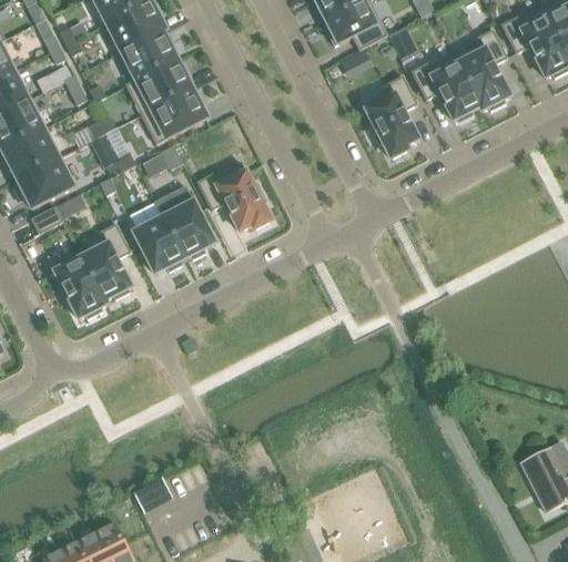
[(94,0),(107,22),(149,0),(94,0)]
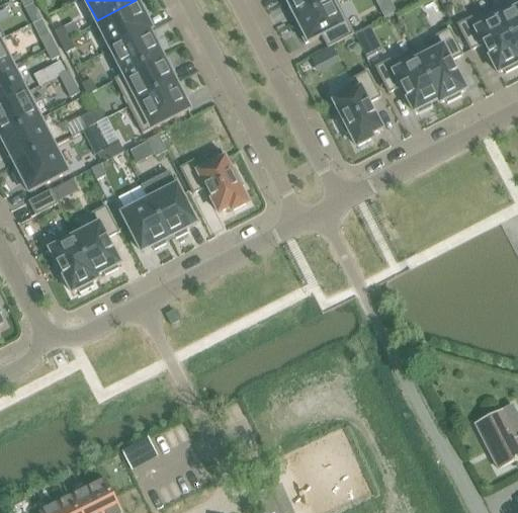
[(136,0),(97,20),(110,47),(151,25),(147,16),(150,14),(144,2),(140,4),(138,0),(136,0)]
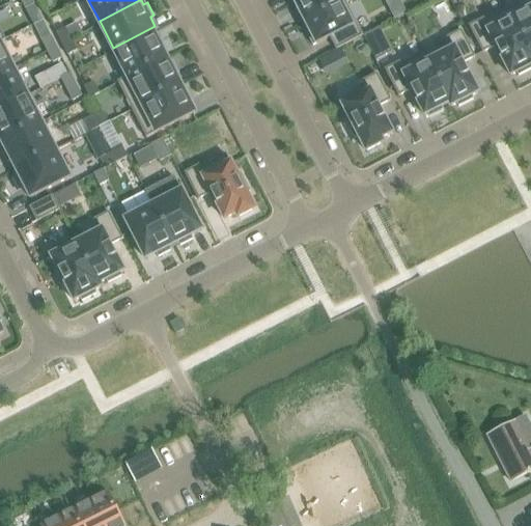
[(305,19),(341,0),(296,0),(305,19)]
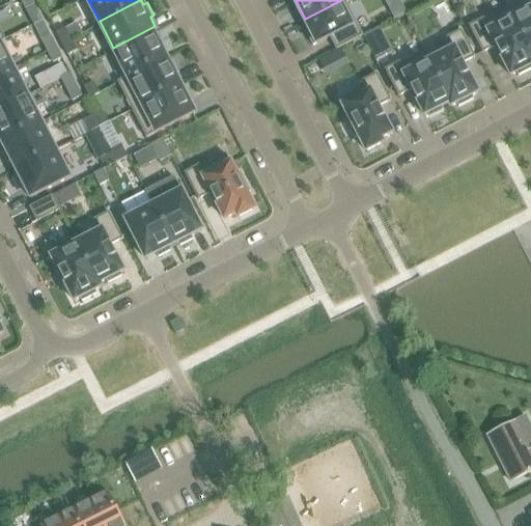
[(341,0),(305,19),(310,27),(306,29),(312,42),(330,33),(336,46),(362,32),(345,0),(341,0)]
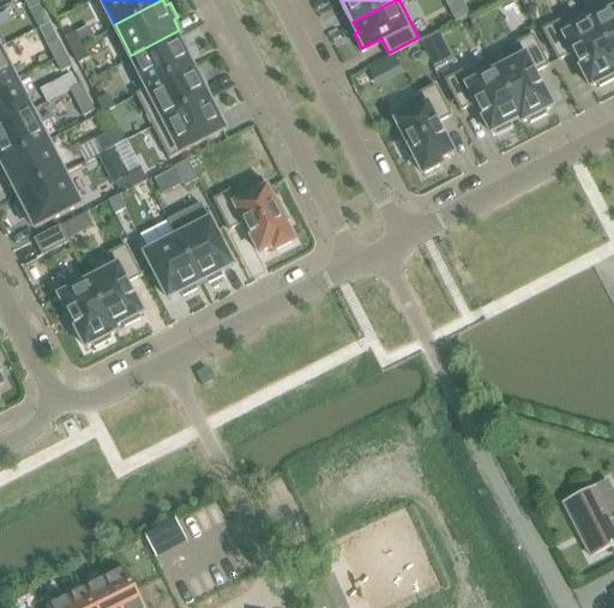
[(600,0),(588,6),(613,56),(613,0),(600,0)]
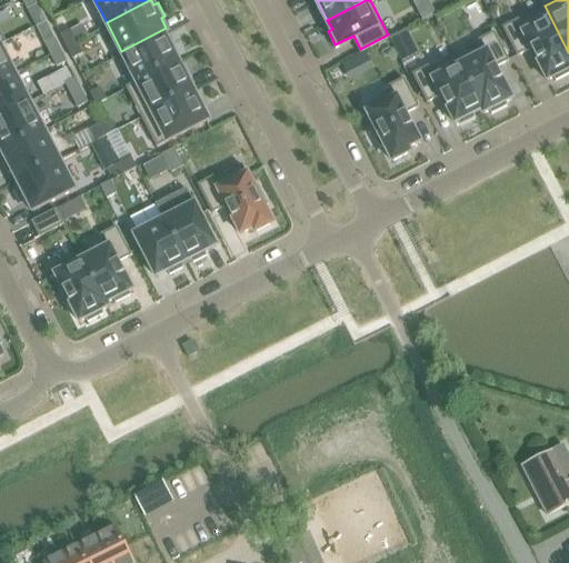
[(568,66),(568,52),(545,6),(519,19),(518,16),(502,23),(517,52),(530,46),(537,58),(547,77),(553,74),(555,78),(568,70),(568,66)]
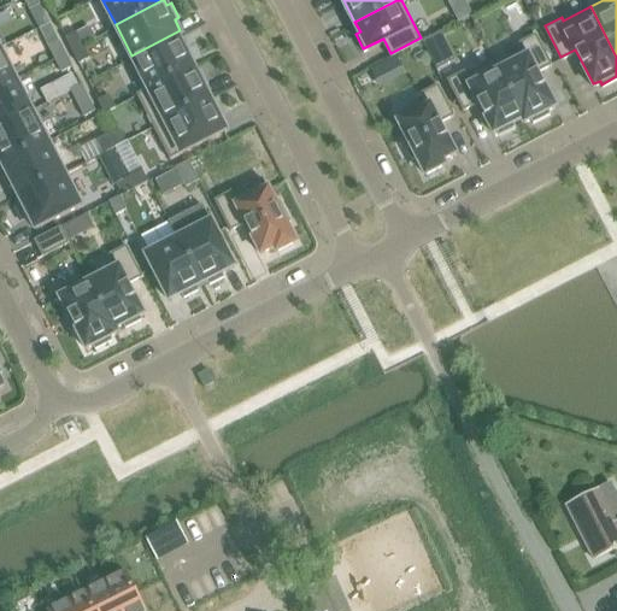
[(76,29),(65,34),(72,47),(82,41),(76,29)]
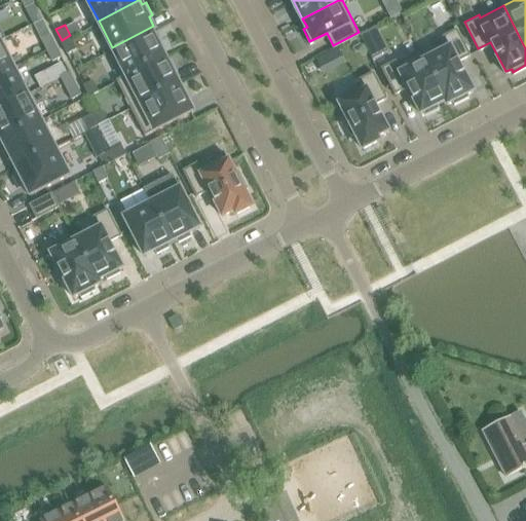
[(378,32),(374,25),(360,32),(364,39),(378,32)]
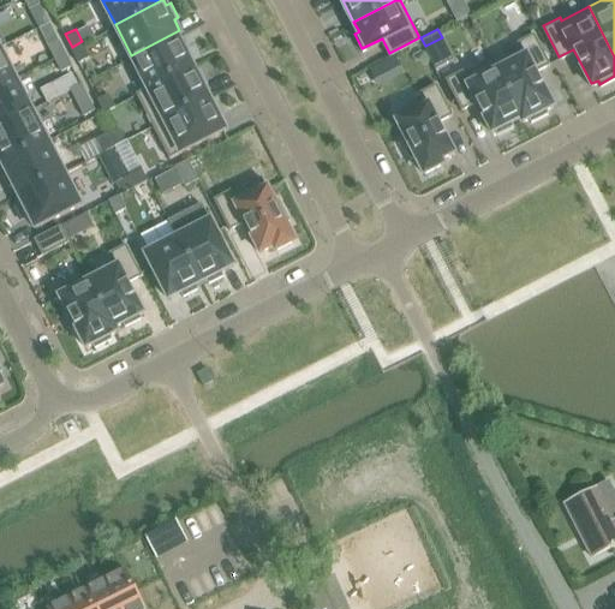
[(192,63),(190,58),(193,55),(186,41),(181,43),(177,34),(180,31),(179,30),(131,55),(147,85),(136,91),(137,93),(192,63)]
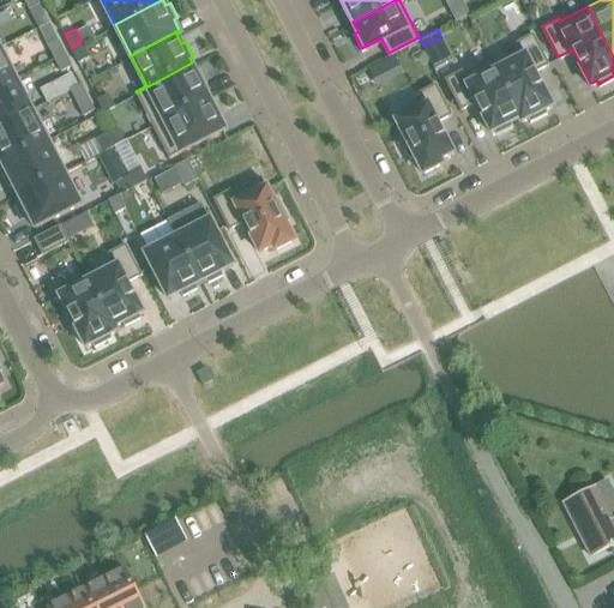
[(549,61),(533,30),(517,40),(521,47),(494,60),(492,56),(491,56),(523,119),(528,115),(530,119),(547,110),(546,107),(552,103),(541,83),(542,83),(535,68),(549,61)]
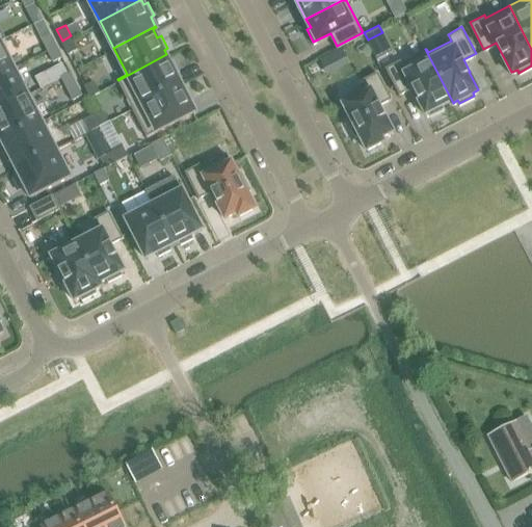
[(47,48),(56,44),(51,32),(42,36),(47,48)]
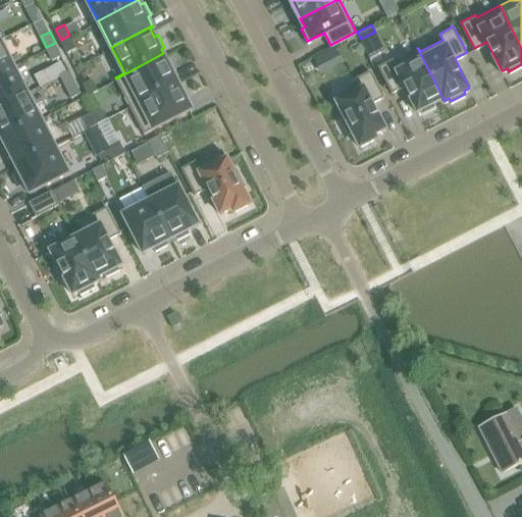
[(69,35),(61,40),(66,50),(75,46),(69,35)]
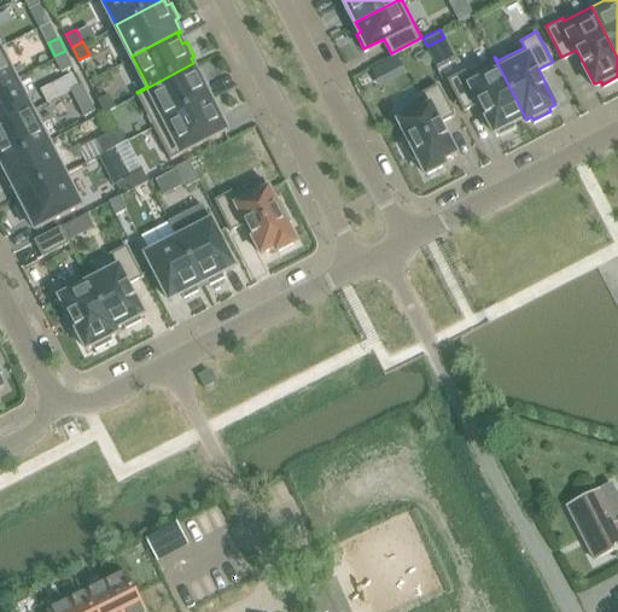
[(0,46),(0,83),(15,76),(0,46)]
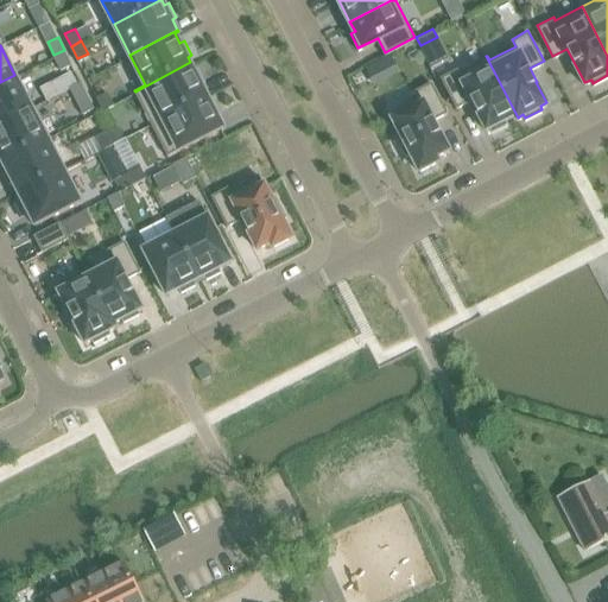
[(71,62),(64,50),(54,55),(61,68),(71,62)]
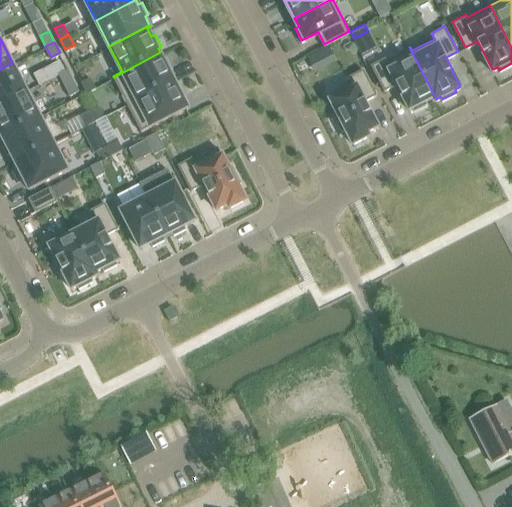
[(436,99),(409,47),(386,59),(385,56),(371,63),(385,89),(396,83),(409,108),(412,106),(414,109),(427,103),(426,100),(433,96),(435,99),(436,99)]
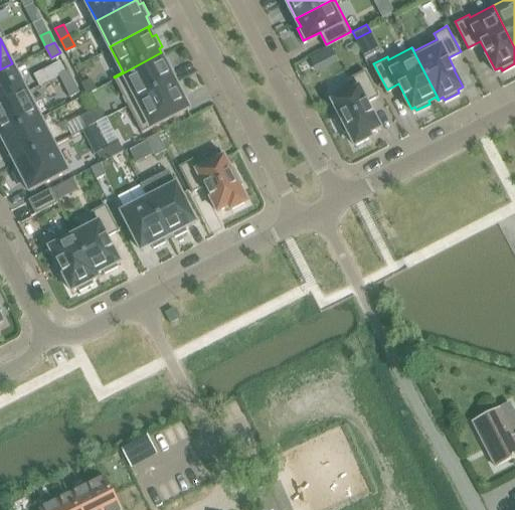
[(174,78),(170,69),(173,67),(167,55),(163,57),(161,52),(115,77),(128,103),(174,78)]
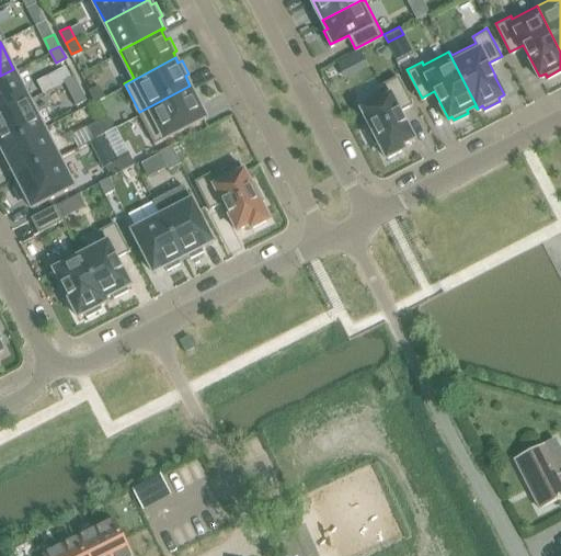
[(13,69),(0,76),(0,112),(29,98),(13,69)]
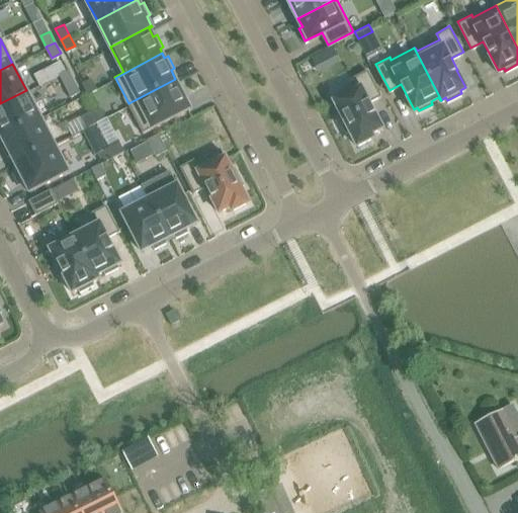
[(79,89),(69,68),(60,73),(70,94),(79,89)]
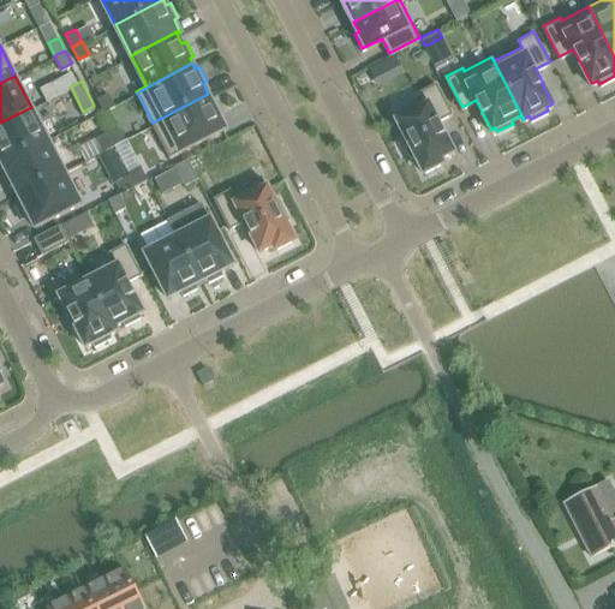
[(453,112),(436,81),(421,89),(424,96),(393,112),(404,131),(399,133),(410,155),(415,153),(424,171),(442,161),(440,156),(453,150),(445,133),(445,132),(439,119),(453,112)]
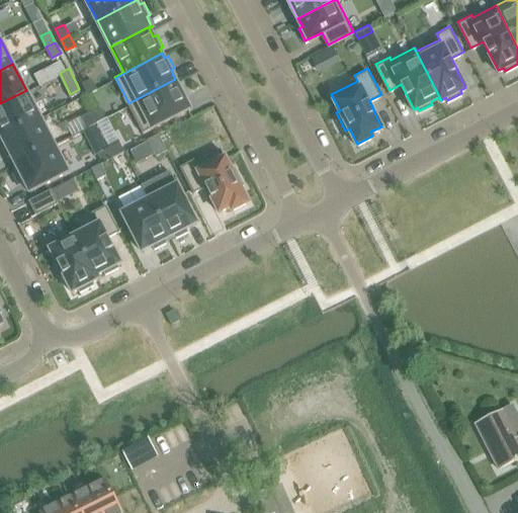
[(91,76),(82,81),(87,92),(96,87),(91,76)]
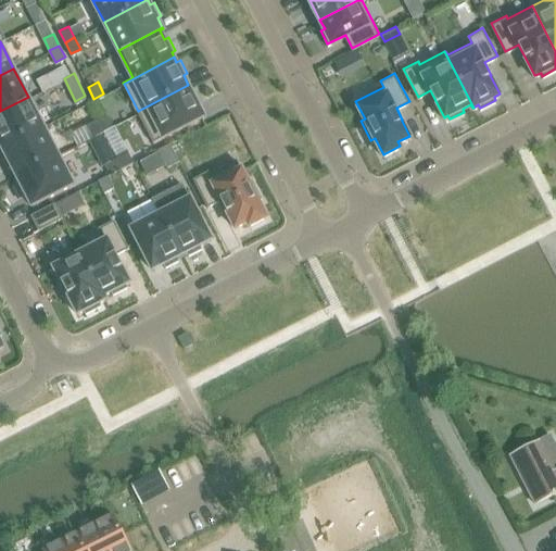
[(203,114),(198,103),(202,101),(194,88),(191,90),(188,85),(138,111),(153,140),(203,114)]
